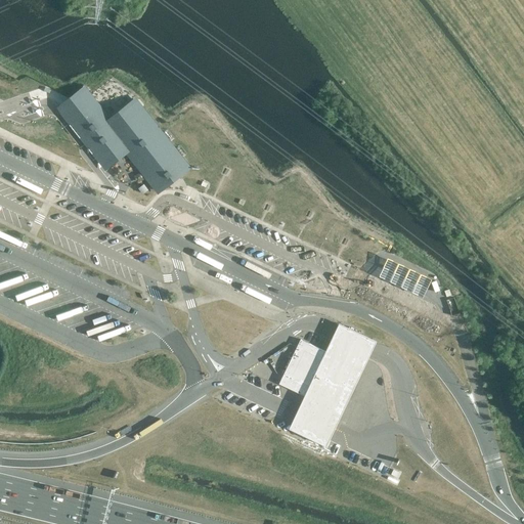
[(86,89),(61,108),(68,118),(66,119),(69,123),(71,121),(84,137),(82,139),(96,158),(98,156),(106,166),(125,150),(127,154),(157,191),(188,166),(142,106),(137,100),(112,121),(86,89)]
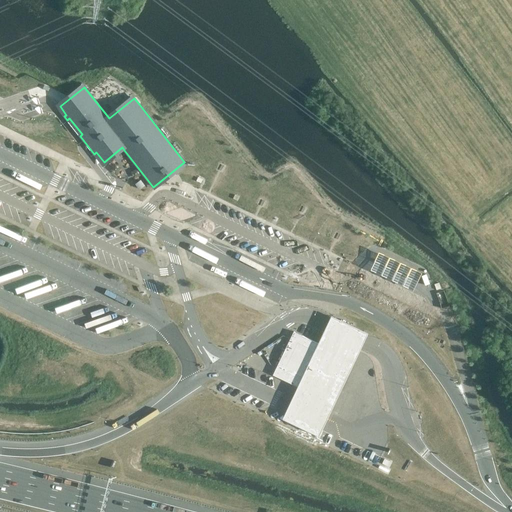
[(376,260),(370,272),(413,293),(419,280),(422,274),(379,254),(376,260)]
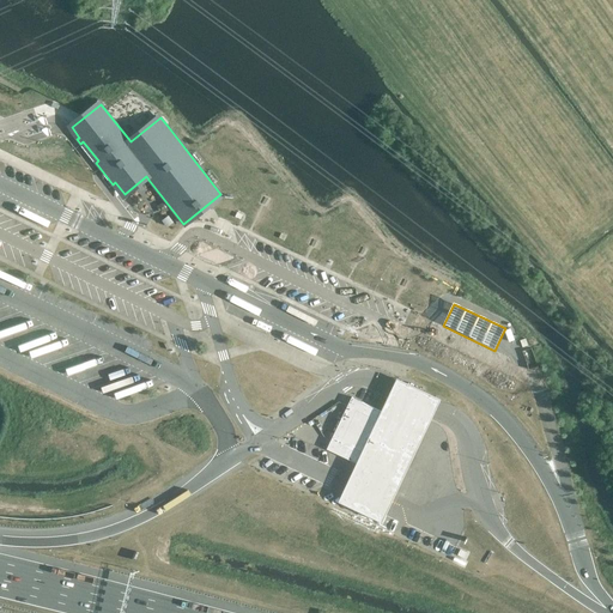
[(441,401),(398,381),(340,504),(383,523),(441,401)]
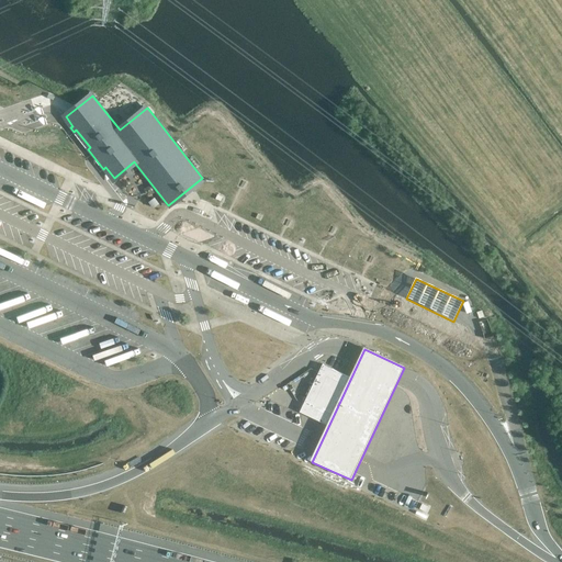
[(349,378),(321,363),(298,411),(327,425),(333,415),(334,414),(333,414),(350,379),(351,378),(350,377),(349,378)]
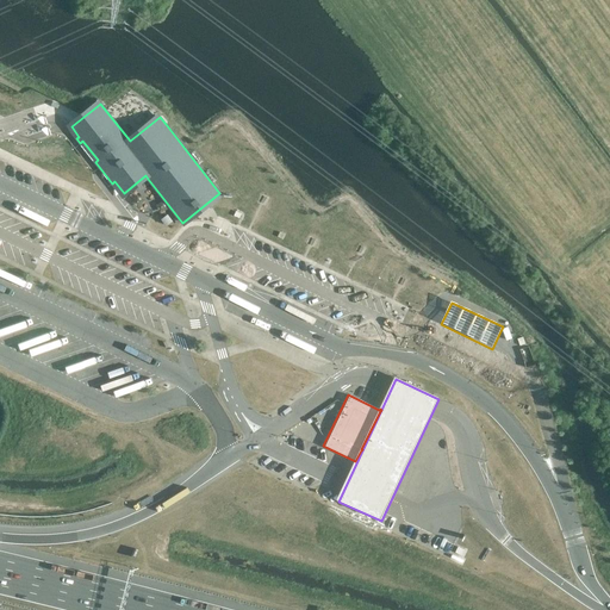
[(316,415),(309,419),(317,431),(323,427),(316,415)]
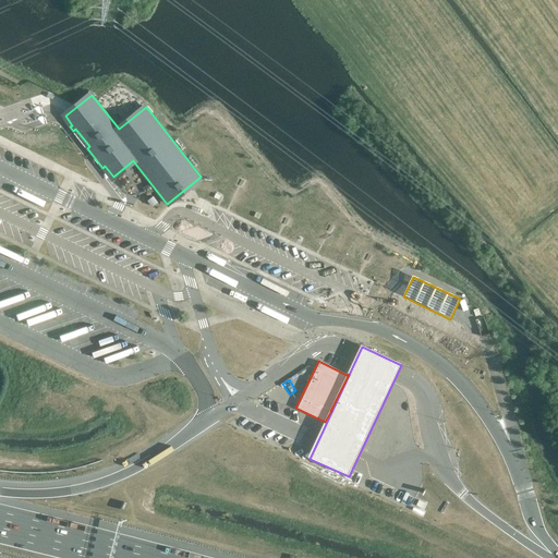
[(390,520),(388,526),(416,537),(419,531),(390,520)]
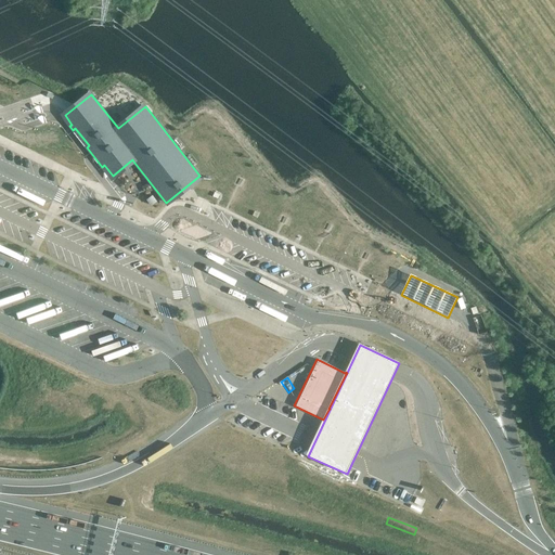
[(201,537),(198,543),(210,545),(213,540),(201,537)]
